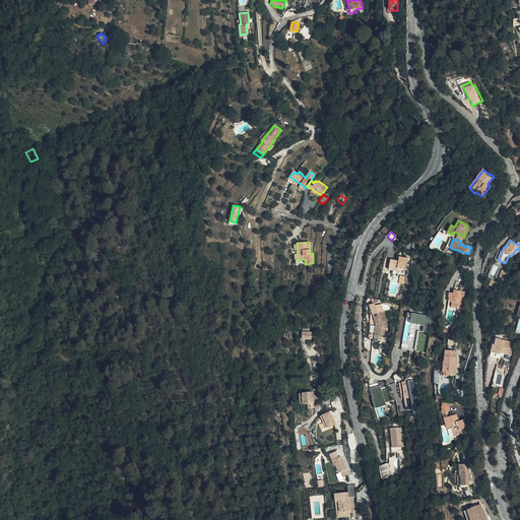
[(408,259),(399,257),(399,261),(397,261),(391,260),(389,270),(401,272),(402,269),(406,270),(408,259)]
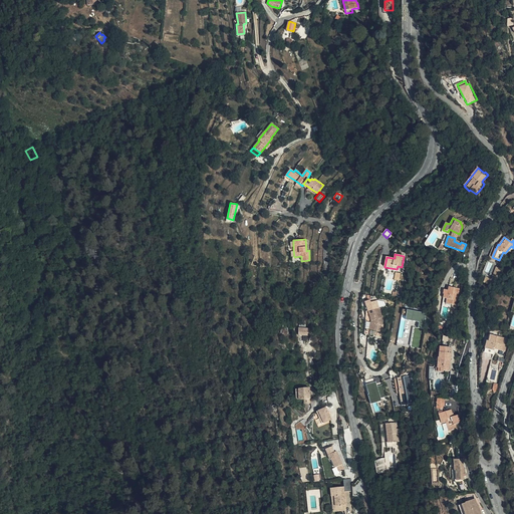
[(500,269),(496,268),(491,280),(496,282),(500,269)]
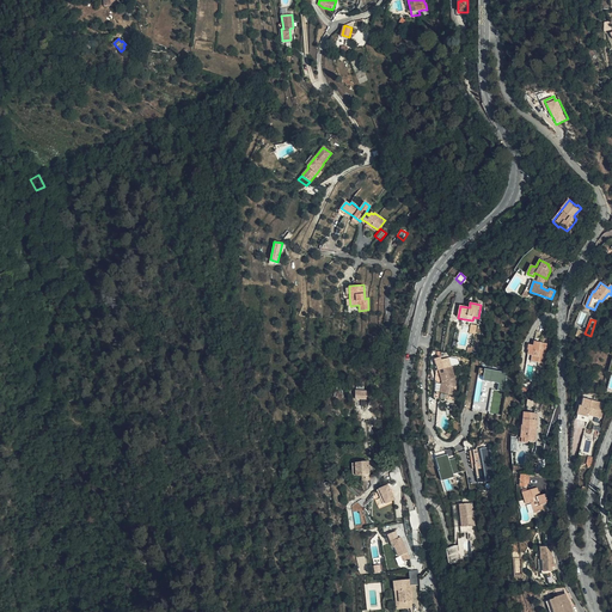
[(540,347),(540,343),(534,341),(533,346),(530,344),(528,350),(528,355),(532,356),(531,361),(543,363),(546,348),(540,347)]
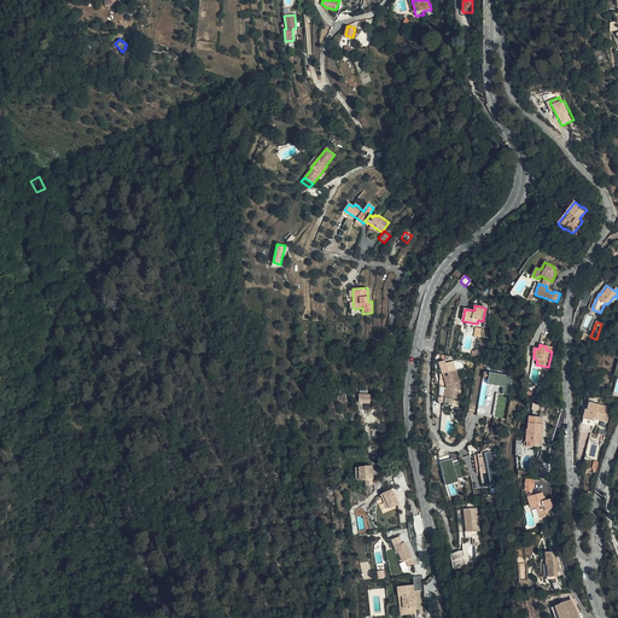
[(439,396),(444,397),(456,400),(460,382),(456,369),(443,374),(441,374),(439,396)]
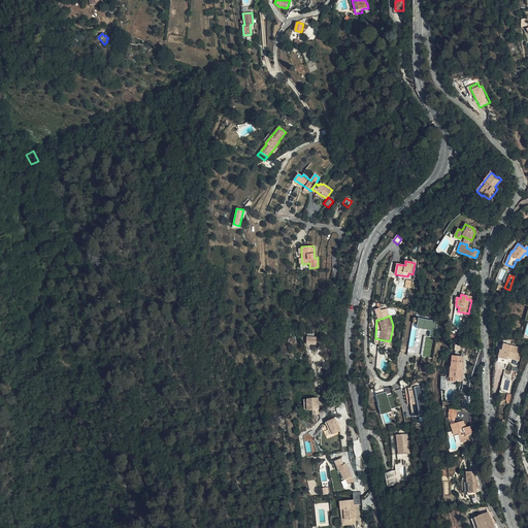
[(438,321),(414,318),(408,354),(423,356),(426,335),(436,337),(438,321)]
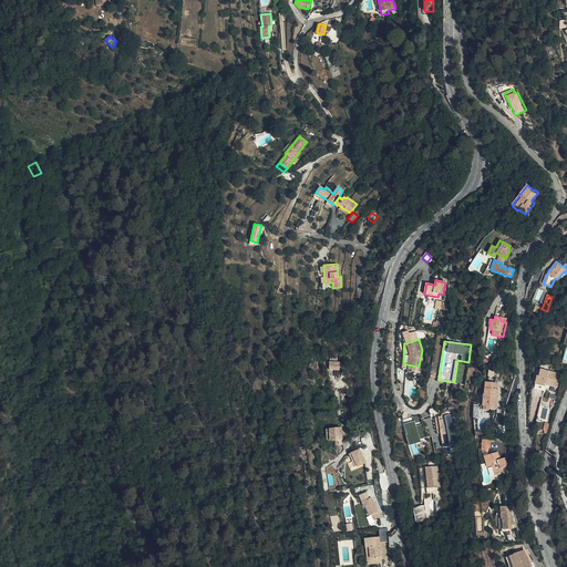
[(330,370),(340,371),(340,362),(330,362),(330,370)]
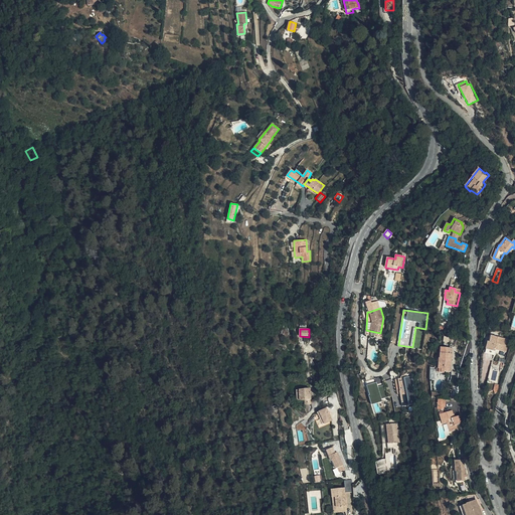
[(488,341),(486,349),(495,351),(496,349),(506,352),(508,340),(491,336),(490,342),(488,341)]
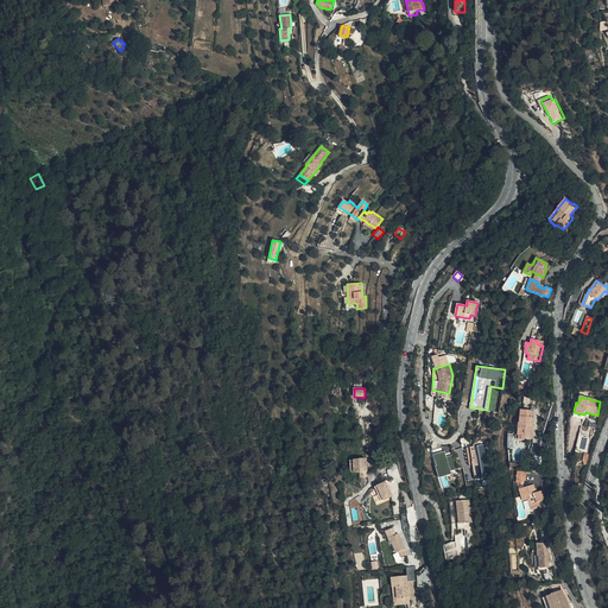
[(532,418),(532,411),(520,410),(519,426),(518,426),(518,436),(521,436),(520,439),(525,441),(525,438),(531,439),(532,428),(533,428),(534,418),(532,418)]
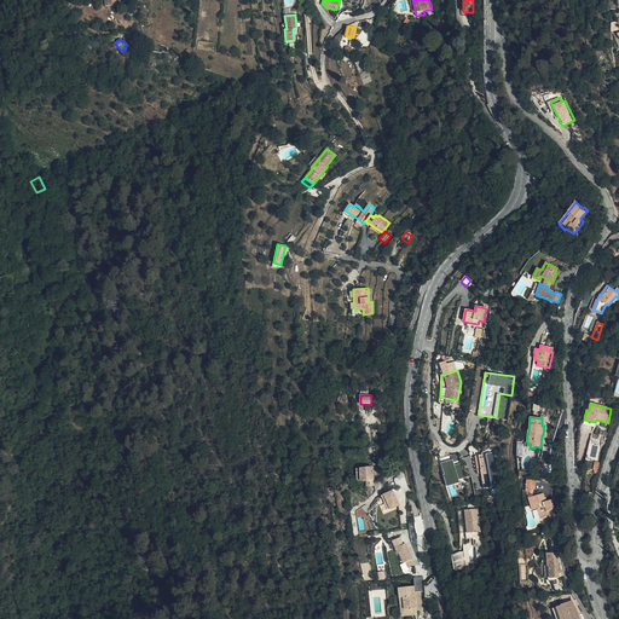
[(497,450),(479,452),(484,489),(501,486),(497,450)]
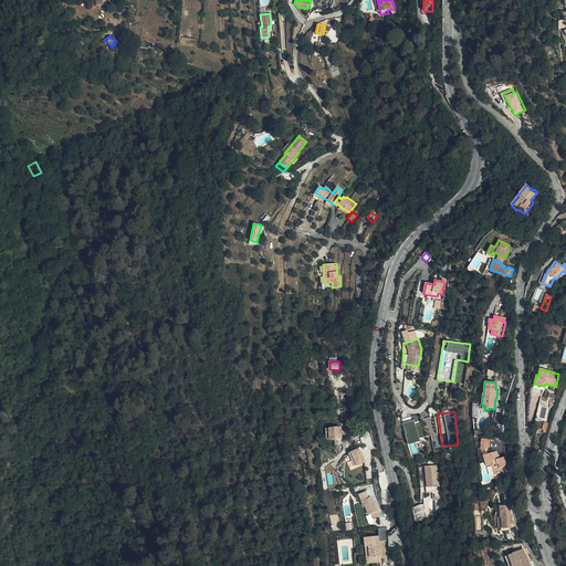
[(420,419),(404,423),(410,444),(421,441),(420,438),(426,436),(420,419)]
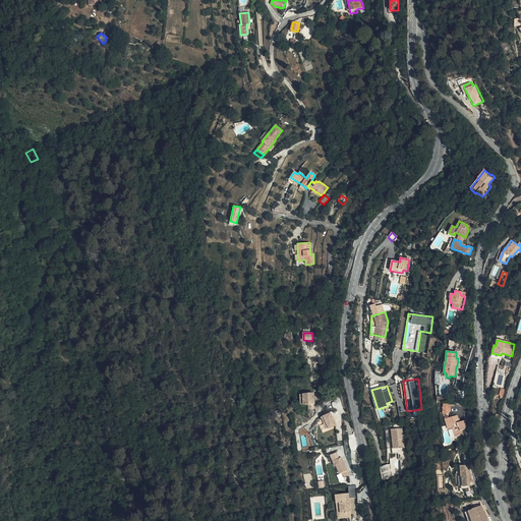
[(300,395),(301,405),(308,404),(314,404),(313,393),(312,393),(300,395)]
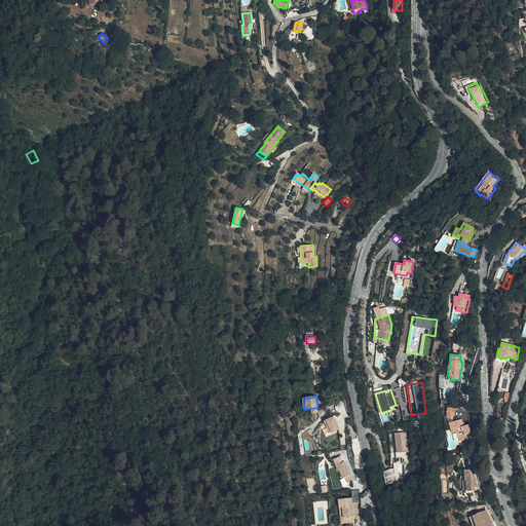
[(335,417),(328,420),(330,426),(328,427),(331,434),(340,429),(335,417)]
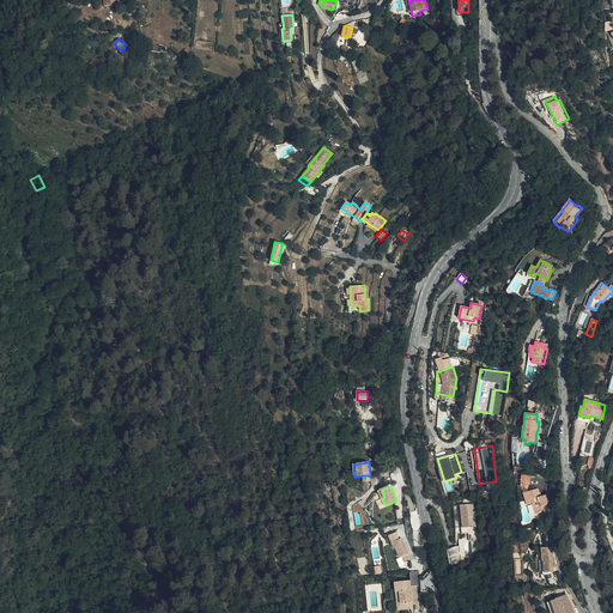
[(539,489),(527,492),(523,493),(527,505),(532,503),(535,514),(545,511),(544,505),(550,504),(547,495),(542,496),(540,497),(539,493),(540,493),(539,489)]
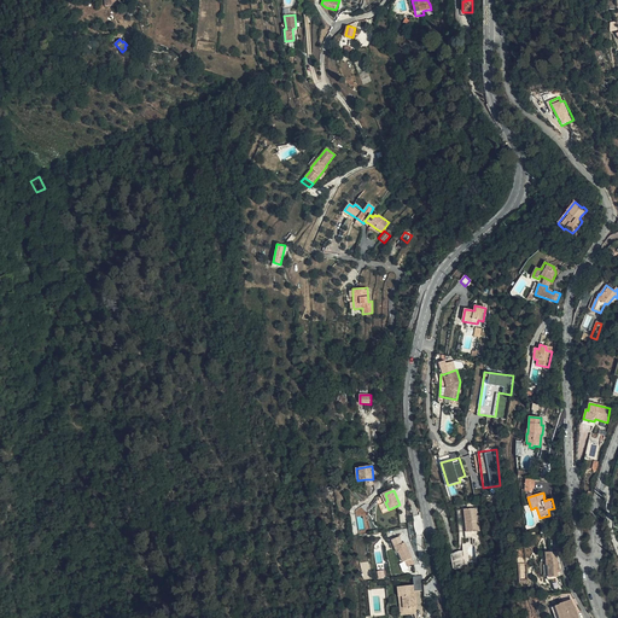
[(477,507),(465,509),(468,531),(481,531),(477,507)]
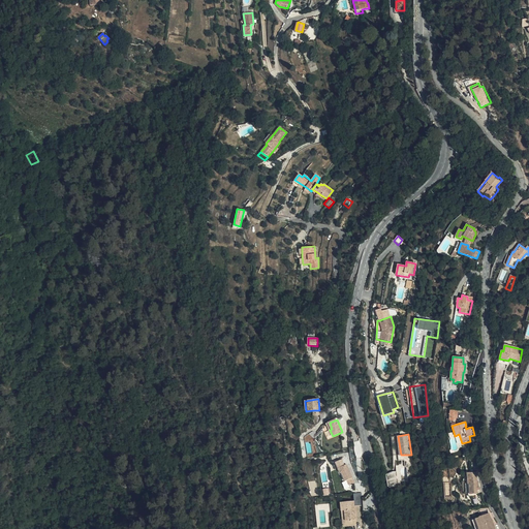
[(353,483),(346,465),(342,466),(337,468),(339,473),(341,472),(344,481),(346,480),(348,485),(353,483)]
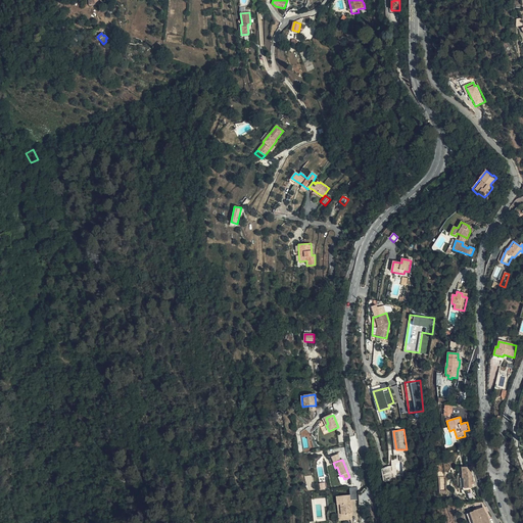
[(384,482),(396,479),(395,466),(388,467),(382,470),(384,482)]
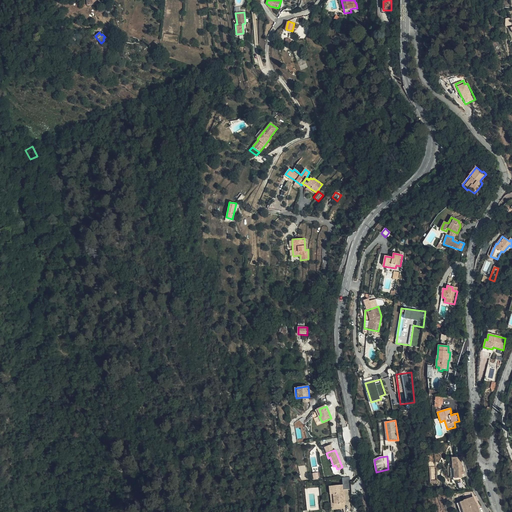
[(462,467),(461,457),(452,458),(452,464),(455,463),(455,467),(454,468),(455,479),(462,478),(462,471),(464,472),(464,467),(462,467)]
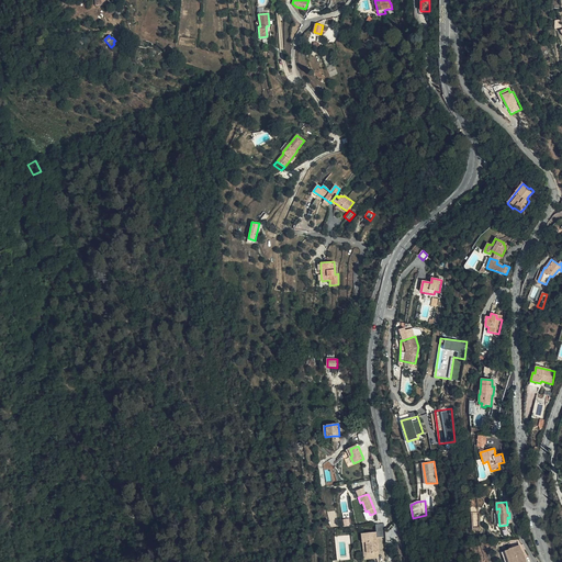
[(383,528),(382,523),(374,524),(375,532),(368,534),(361,534),(350,535),(351,544),(362,543),(366,542),(367,553),(371,553),(372,553),(372,552),(378,551),(375,537),(384,537),(383,528)]
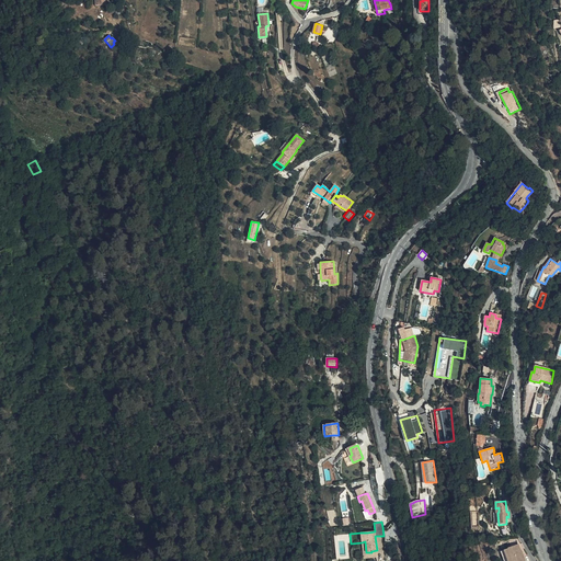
[(371,558),(370,552),(366,552),(365,541),(362,542),(363,559),(371,558)]
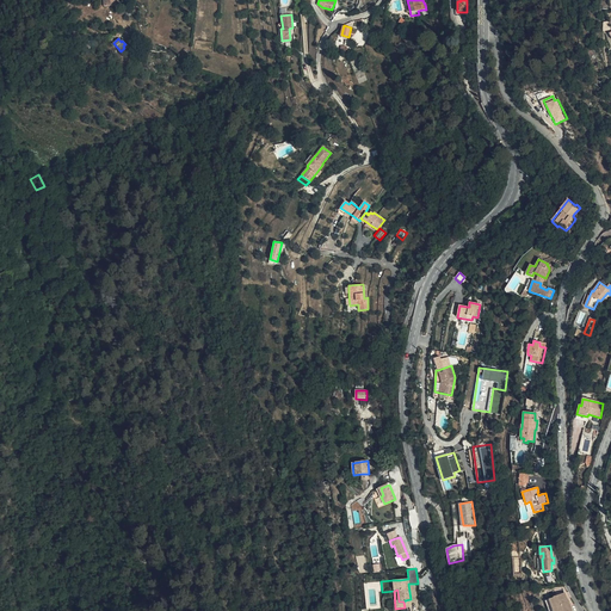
[(565,592),(549,599),(553,610),(572,610),(568,600),(567,599),(565,592)]
